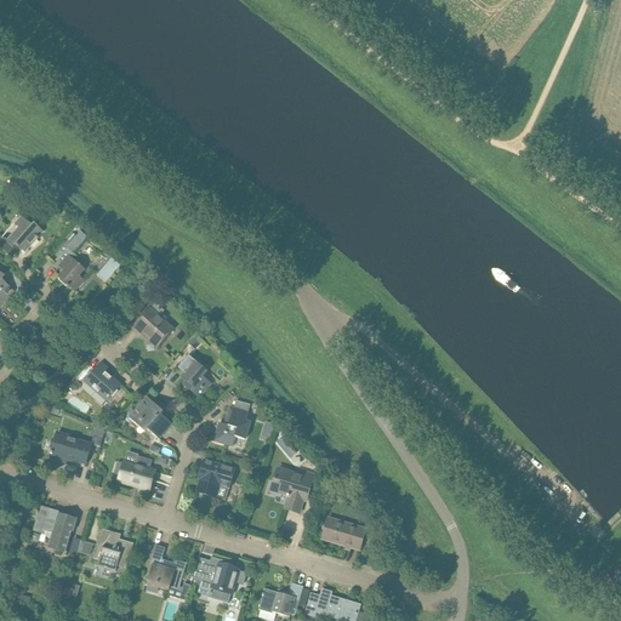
[(43,233),(41,232),(32,223),(30,226),(22,218),(16,226),(17,228),(5,241),(0,235),(0,249),(11,258),(20,249),(24,254),(43,233)]
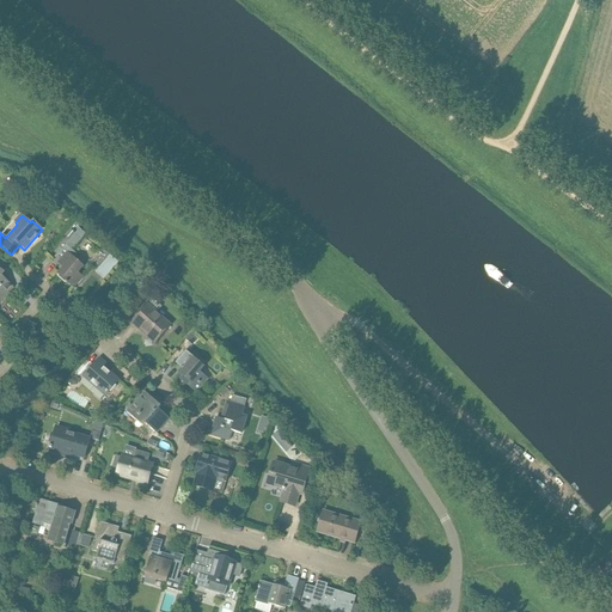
[(66,244),(55,256),(60,261),(66,265),(63,268),(57,274),(74,287),(83,276),(78,273),(84,267),(73,257),(75,256),(78,254),(72,249),(85,233),(80,228),(75,233),(69,239),(66,244)]
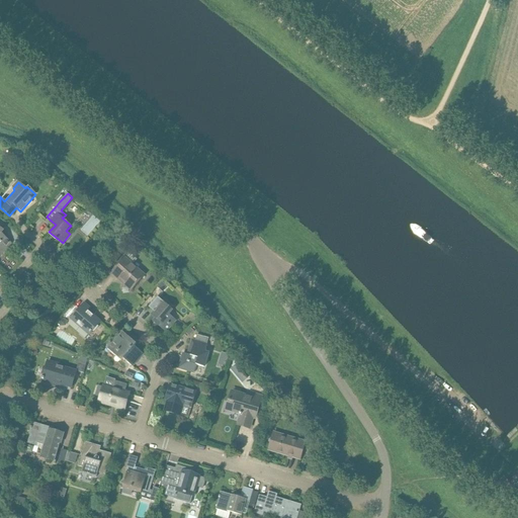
[(96,225),(90,220),(84,227),(90,232),(96,225)]
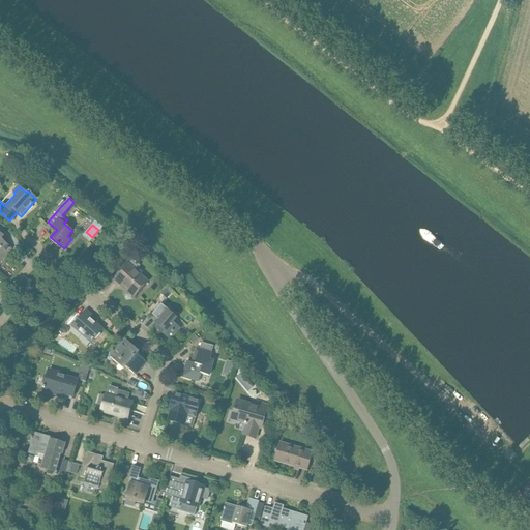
[(0,259),(4,255),(5,256),(10,248),(0,239),(2,237),(0,234),(0,259)]
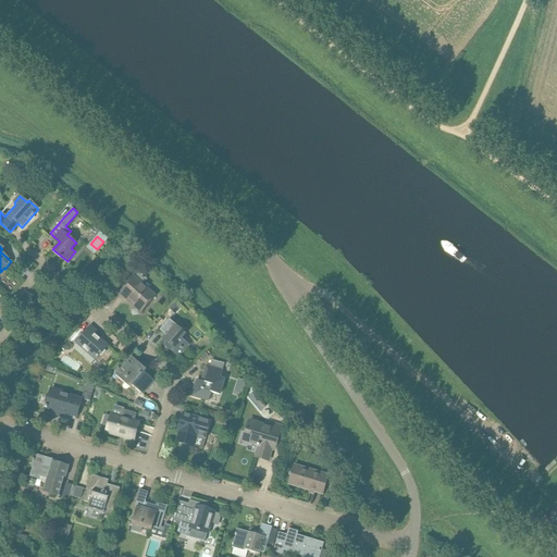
[(119,294),(128,301),(140,312),(156,296),(134,277),(119,294)]
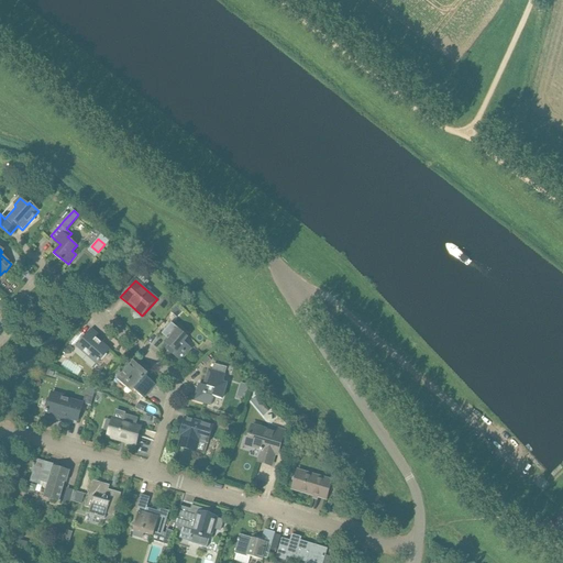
[(170,322),(162,333),(167,339),(164,342),(168,345),(166,349),(169,352),(180,361),(191,349),(184,342),(188,338),(170,322)]
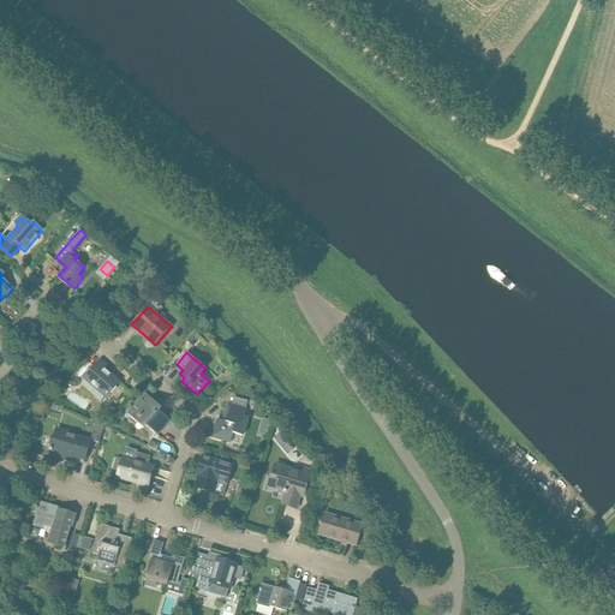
[(100,360),(84,378),(106,398),(119,382),(106,370),(108,366),(100,360)]
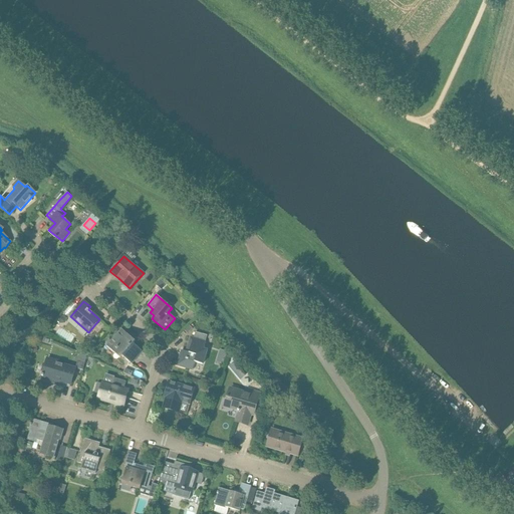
[(136,341),(121,329),(106,346),(119,358),(122,355),(132,364),(143,351),(134,343),(136,341)]
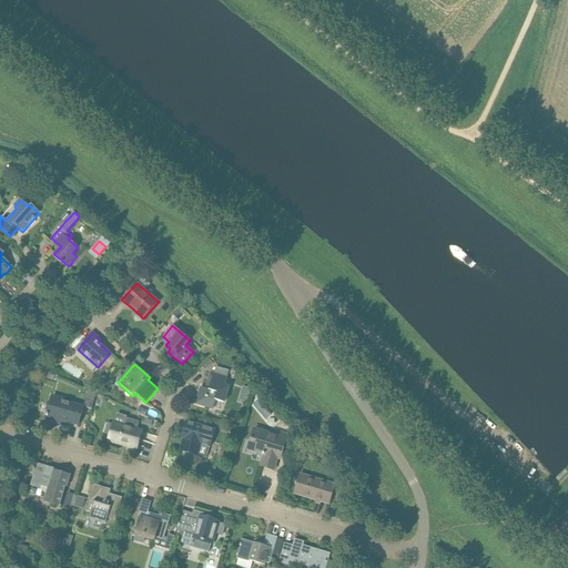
[(201,387),(195,404),(213,408),(215,401),(223,403),(229,387),(224,386),(227,378),(226,378),(229,371),(216,367),(214,374),(211,374),(208,382),(205,388),(201,387)]
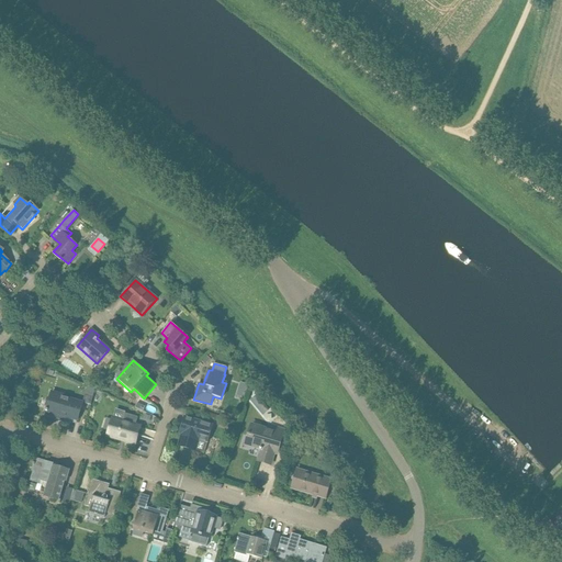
[(240,383),(238,390),(246,392),(247,385),(240,383)]
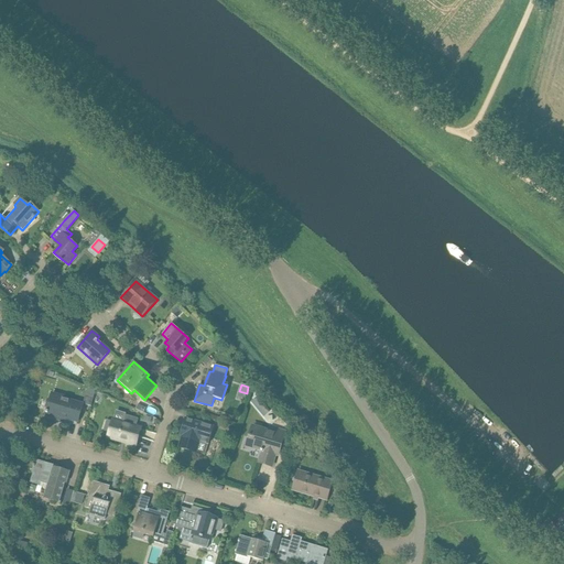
[(83,404),(51,394),(44,415),(56,420),(57,415),(77,422),(83,404)]
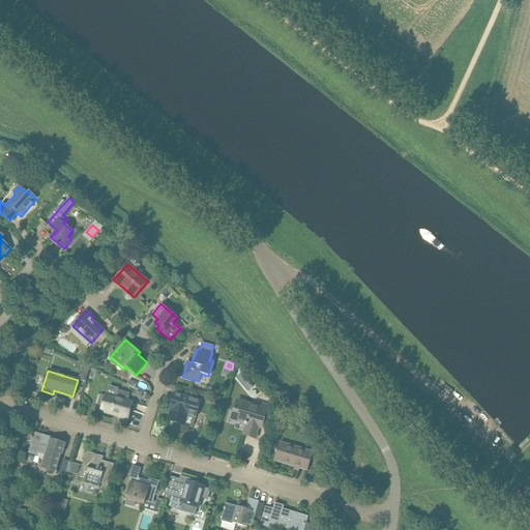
[(242,373),(236,378),(247,391),(254,386),(242,373)]
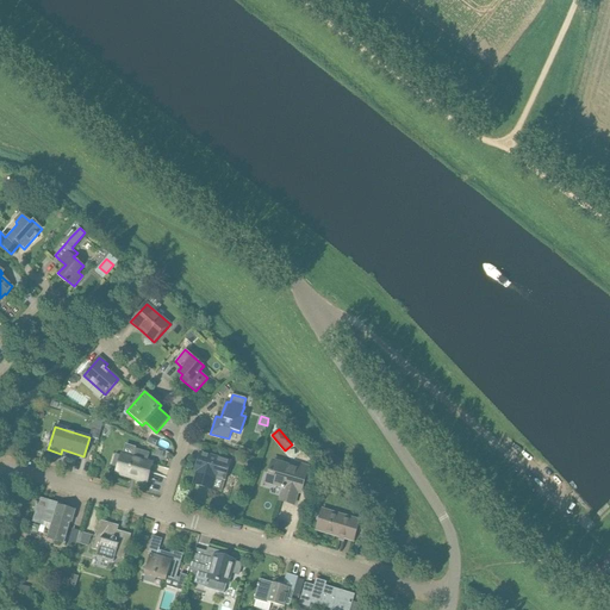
[(122,454),(117,473),(147,481),(149,472),(151,464),(147,461),(149,453),(135,449),(132,458),(122,454)]
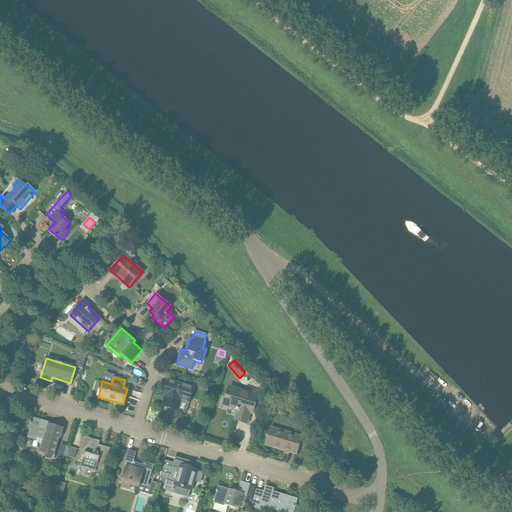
[(166,396),(162,406),(181,412),(186,413),(189,403),(193,387),(168,380),(164,395),(166,396)]
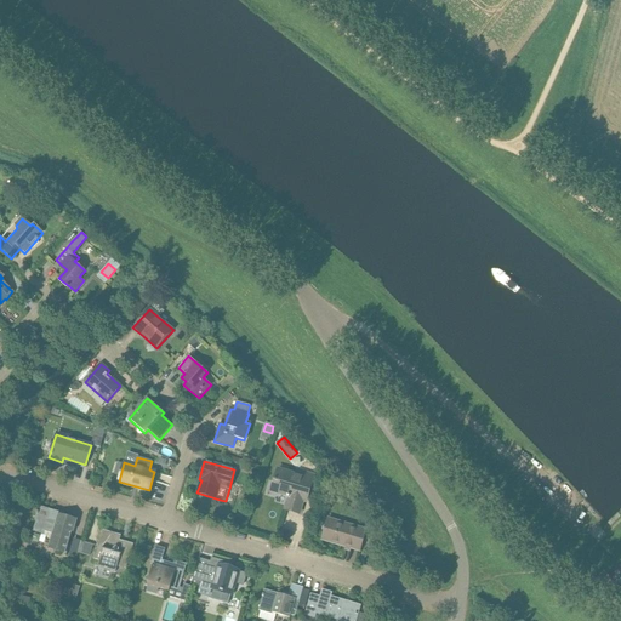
[(278,469),(274,480),(272,490),(288,495),(288,497),(289,497),(285,510),(298,513),(303,500),(306,501),(314,474),(302,471),(301,476),(278,469)]
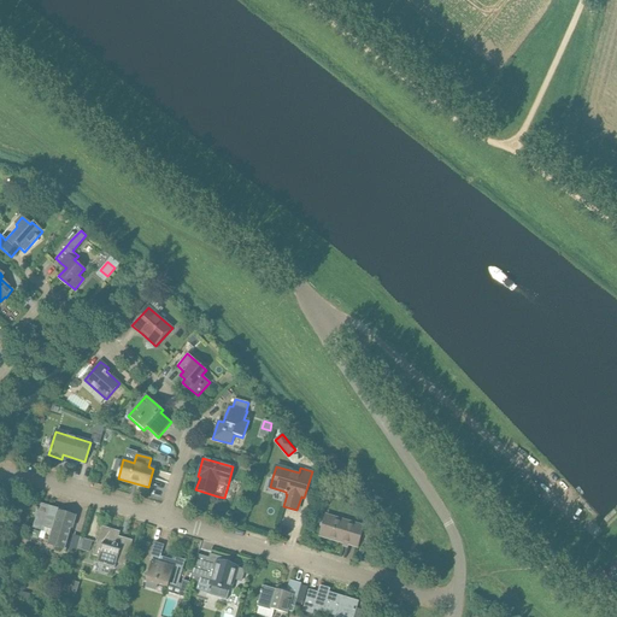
[(60,509),(39,503),(35,516),(36,517),(33,528),(43,532),(45,528),(53,530),(48,545),(66,551),(69,542),(66,542),(70,529),(72,530),(76,516),(59,511),(60,509)]
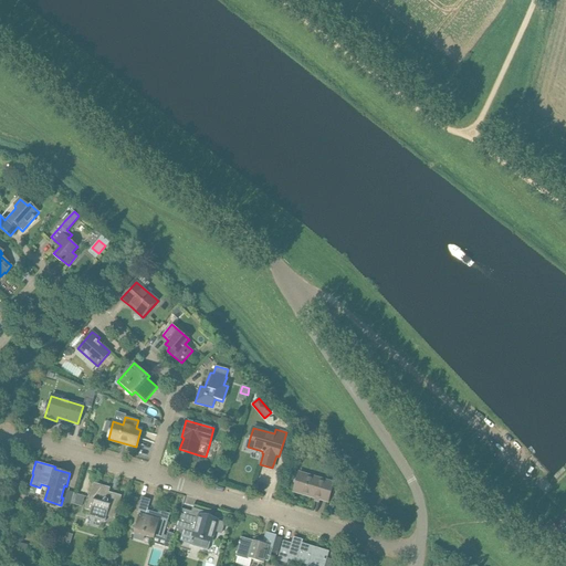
[(334,482),(300,472),(294,490),(328,501),(334,482)]
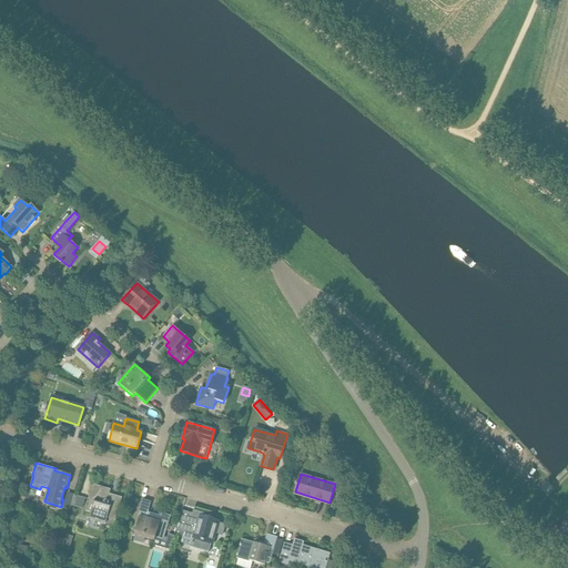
[(109,494),(111,489),(93,485),(88,503),(84,510),(90,513),(89,518),(105,524),(107,517),(115,520),(122,498),(109,494)]
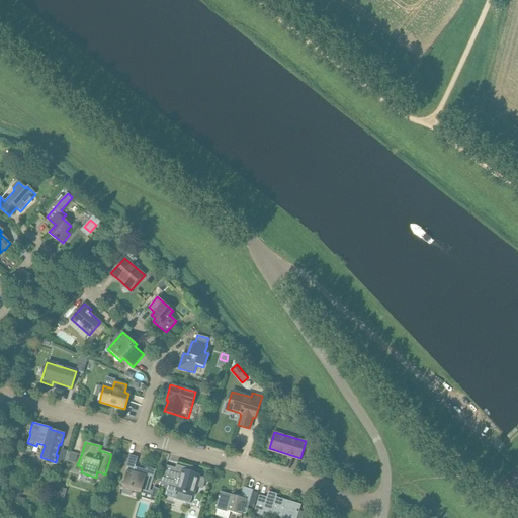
[(235,442),(233,448),(241,450),(243,445),(235,442)]
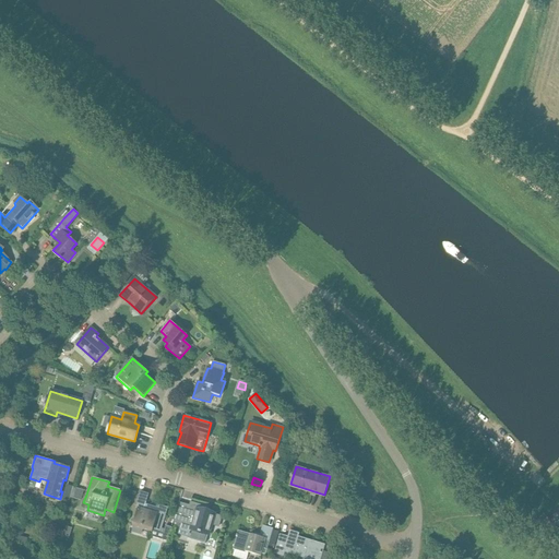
[(81,500),(83,490),(73,487),(70,497),(81,500)]
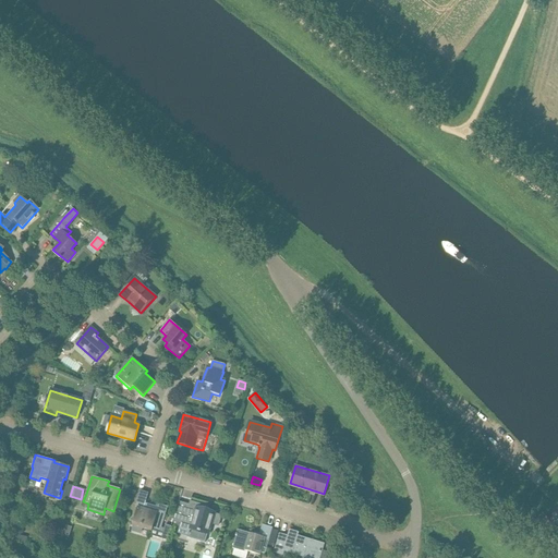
[(137,508),(132,525),(152,531),(150,535),(162,540),(162,538),(165,532),(164,532),(165,528),(161,526),(168,507),(157,504),(155,508),(145,506),(148,493),(140,490),(135,507),(137,508)]
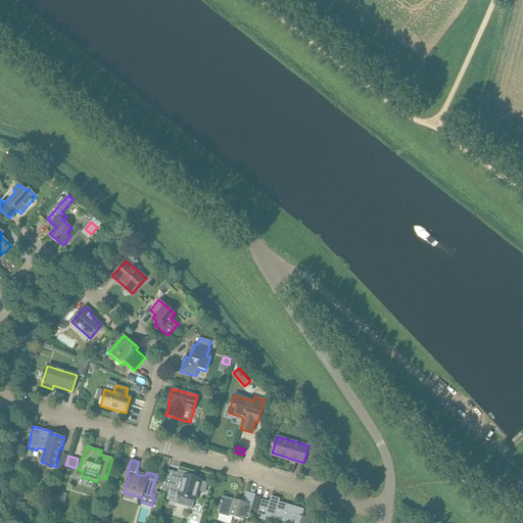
[(59,461),(57,467),(64,469),(65,462),(59,461)]
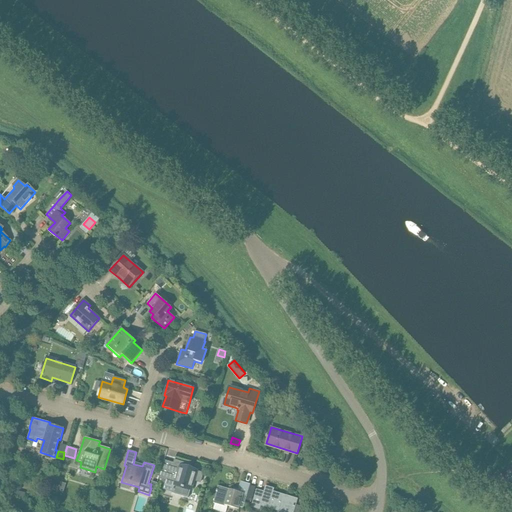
[(189,468),(190,464),(174,459),(173,463),(164,460),(158,478),(165,481),(163,489),(172,492),(172,493),(188,498),(190,490),(191,490),(194,479),(201,481),(204,473),(197,471),(197,470),(189,468)]
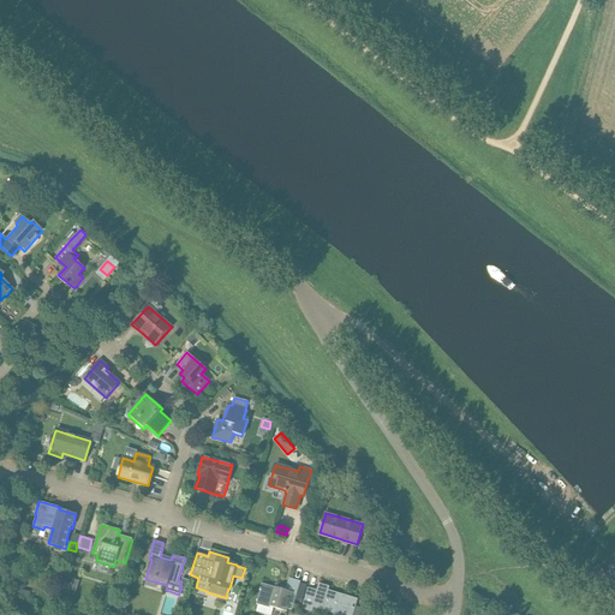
[(181,586),(179,593),(184,595),(189,578),(183,575),(181,581),(180,586),(181,586)]
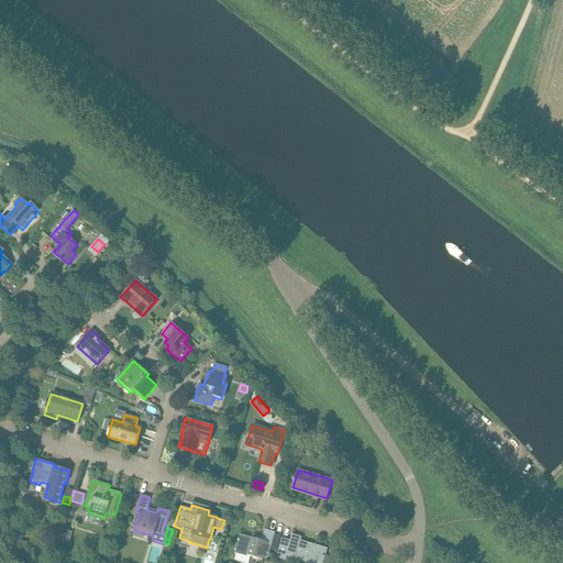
[(262,560),(263,558),(267,559),(275,532),(264,529),(261,541),(240,534),(238,541),(239,541),(235,553),(236,553),(234,560),(244,562),(247,562),(250,556),(262,560)]
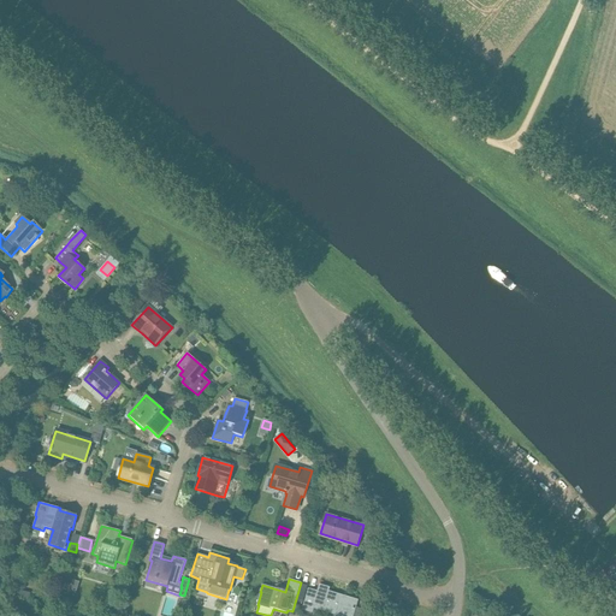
[(336,615),(335,615),(353,615),(357,600),(327,592),(329,588),(320,586),(318,592),(308,590),(302,609),(312,612),(313,608),(336,615)]
